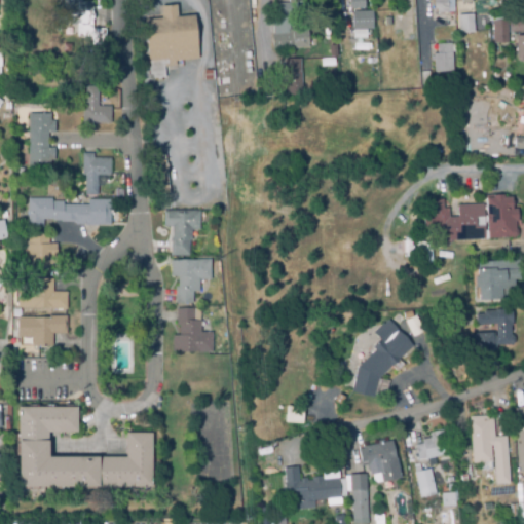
[(94,46),(92,36),(78,37),(78,20),(66,21),(65,0),(82,0),(82,1),(94,1),(94,29),(108,29),(108,45),(94,46)]
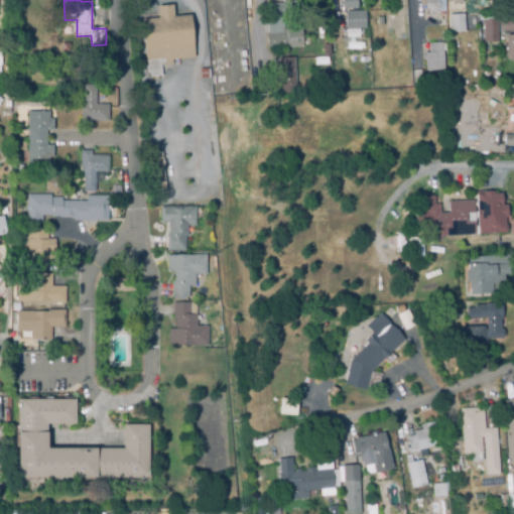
[(271,18),(270,4),(284,2),(284,0),(289,0),(291,15),(271,18)]
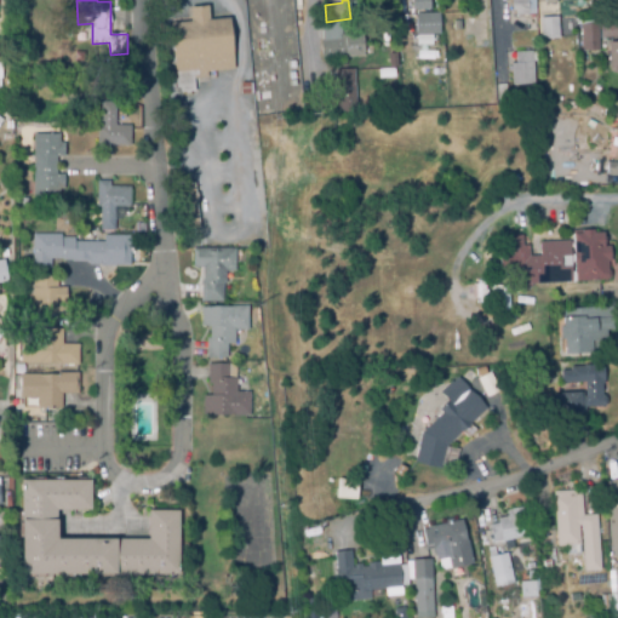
[(519,23),(518,11),(514,11),(514,0),(537,0),(538,22),(519,23)]
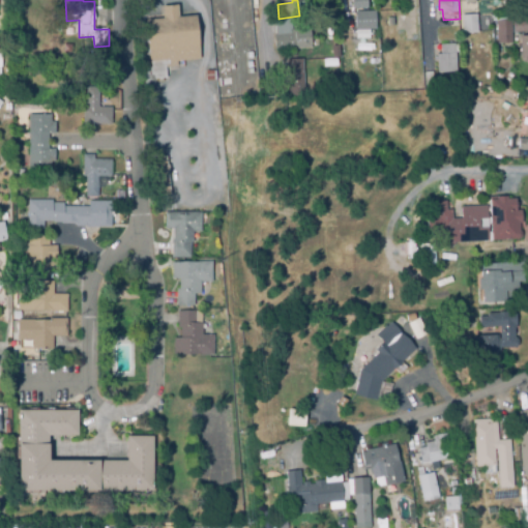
[(155,79),(155,74),(152,74),(147,19),(165,18),(164,6),(179,4),(180,17),(197,15),(201,58),(177,60),(178,65),(167,67),(168,78),(155,79)]
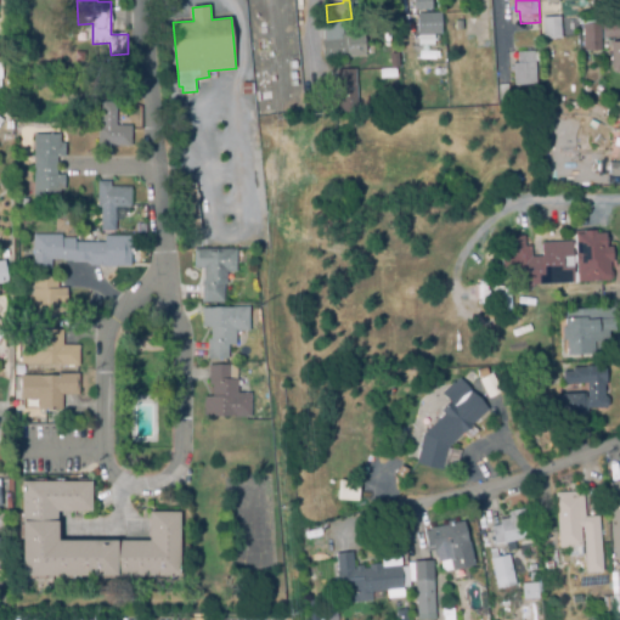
[(586,52),(586,46),(581,46),(580,17),(582,17),(581,6),(590,6),(591,13),(596,13),(597,22),(619,21),(619,31),(603,32),(603,51),(586,52)]
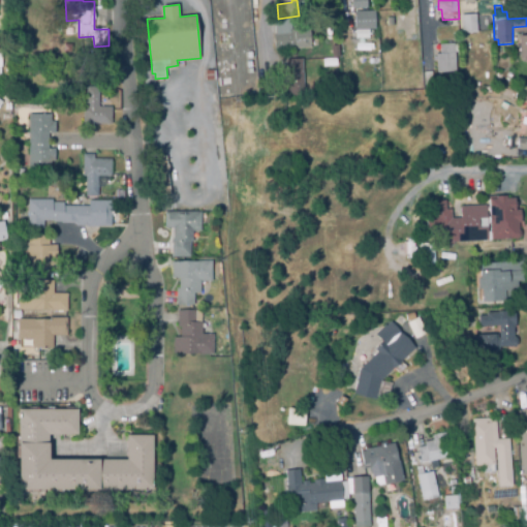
[(357,28),(355,11),(375,10),(376,28),(357,28)]
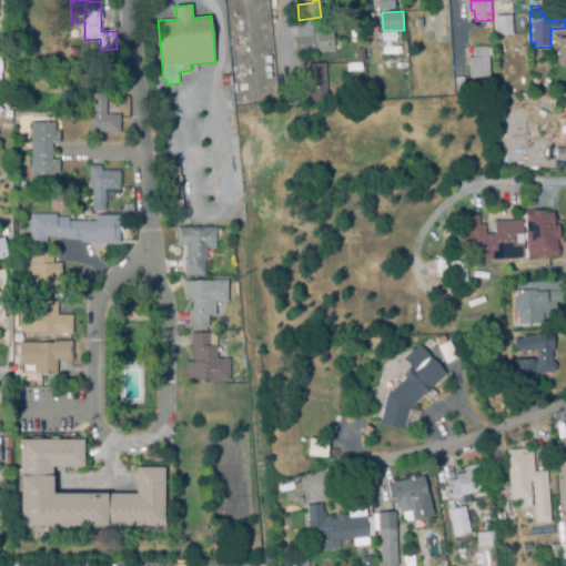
[(497,36),(496,16),(513,14),(514,34),(497,36)]
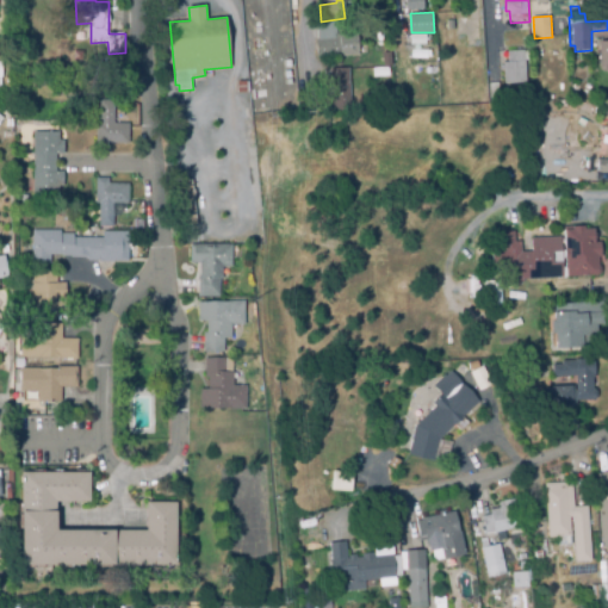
[(318,56),(317,39),(348,38),(347,32),(359,31),(360,54),(318,56)]
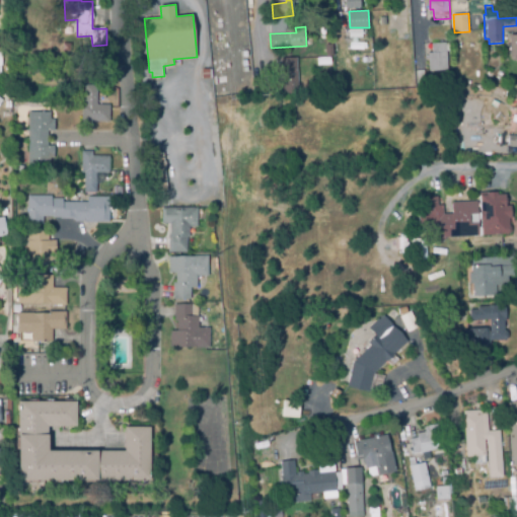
[(430,71),(428,53),(433,52),(433,43),(446,42),(448,70),(430,71)]
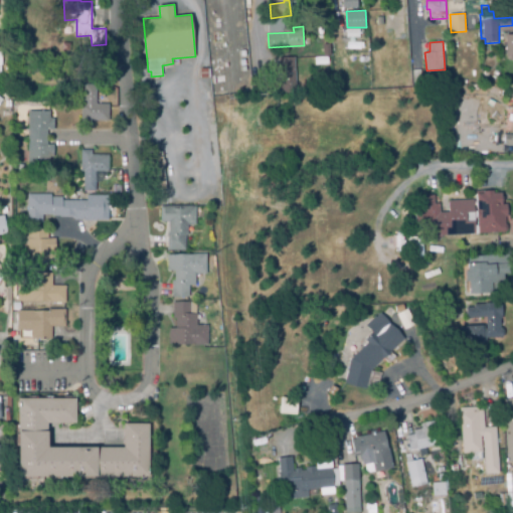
[(281,93),(279,57),(295,56),(297,92),(281,93)]
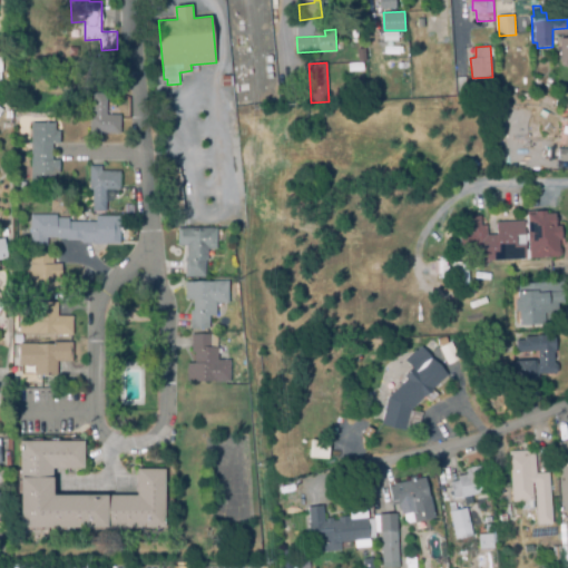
[(223,86),(222,76),(231,75),(232,86),(223,86)]
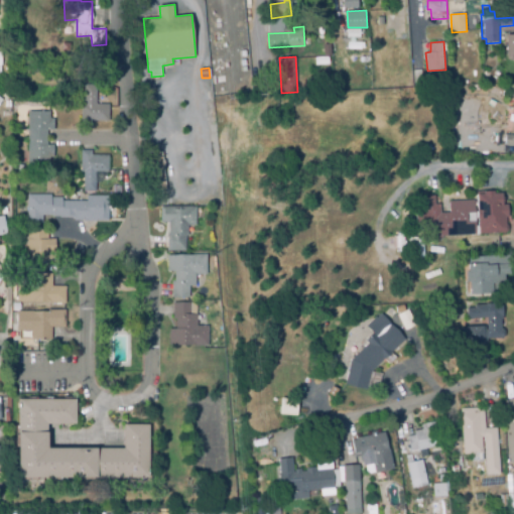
[(415,88),(414,70),(421,70),(423,87),(415,88)]
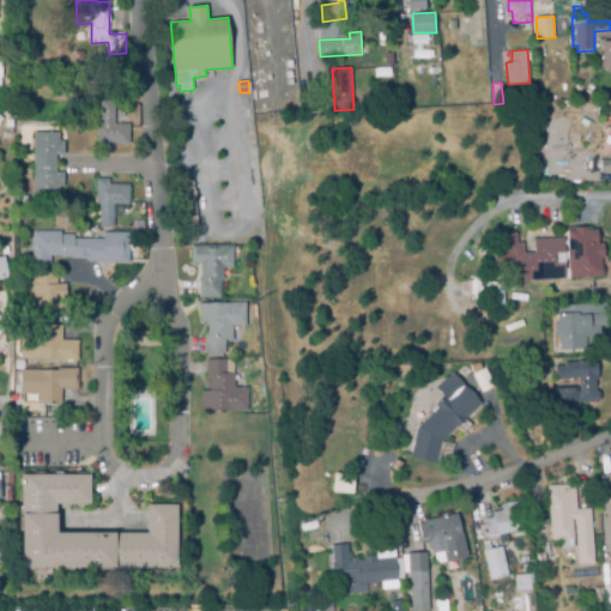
[(131,144),(98,143),(98,123),(101,123),(102,101),(116,101),(116,123),(132,123),(131,144)]
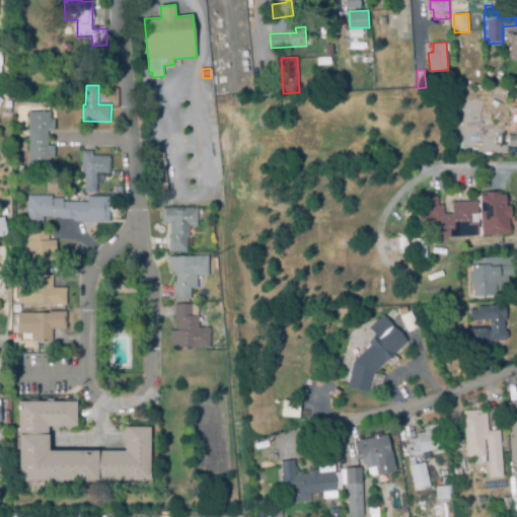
[(52,162),(29,162),(29,111),(51,112),(51,118),(56,118),(56,131),(49,131),(49,144),(56,144),(56,157),(52,157),(52,162)]
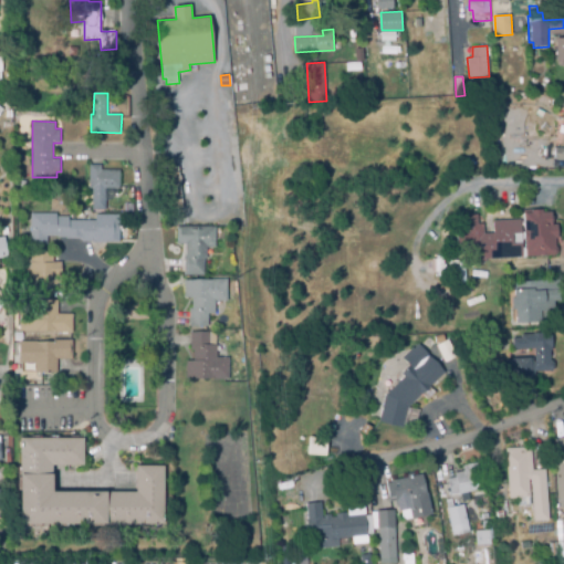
[(563,158),(554,157),(555,146),(563,146),(563,158)]
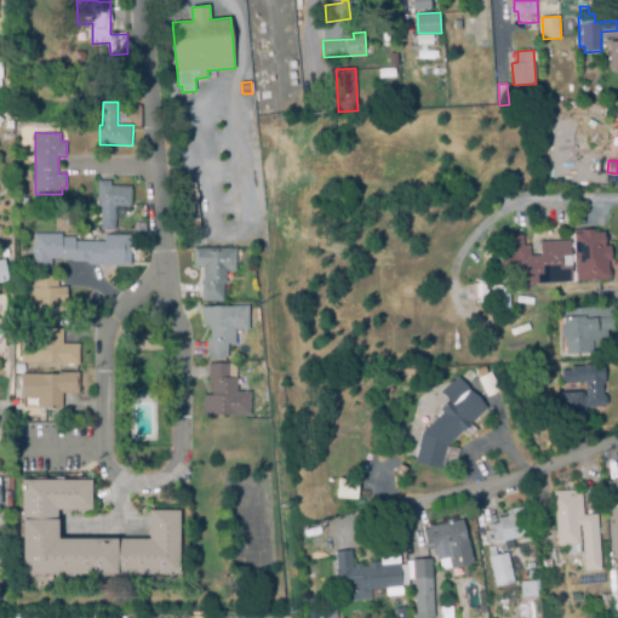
[(184,179),(195,178),(200,223),(189,224),(184,179)]
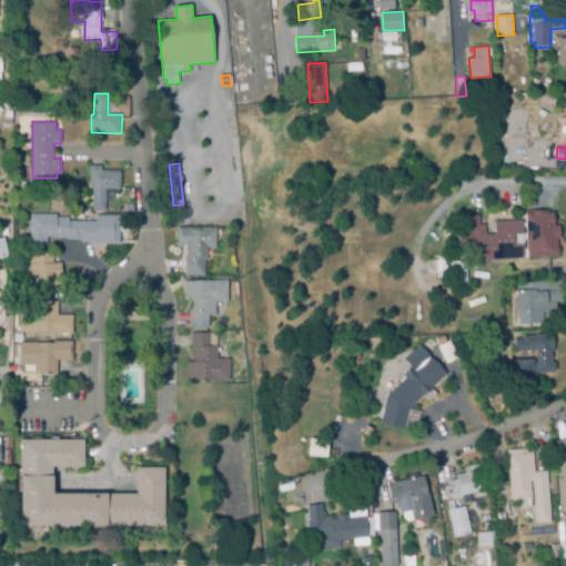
[(107,210),(92,210),(92,189),(90,189),(90,165),(102,165),(102,170),(121,170),(121,189),(107,188),(107,210)]
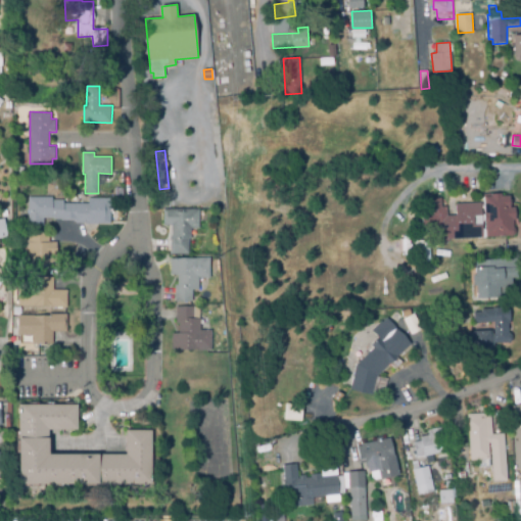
[(434,242),(433,225),(426,226),(425,206),(431,206),(430,198),(442,197),(443,206),(448,205),(448,211),(456,211),(456,204),(471,203),(471,205),(482,205),(483,228),(485,228),(484,195),(491,195),(491,193),(503,192),(503,195),(510,194),(510,206),(517,205),(517,218),(514,218),(515,235),(474,237),(474,231),(452,231),(452,224),(450,224),(450,241),(434,242)]
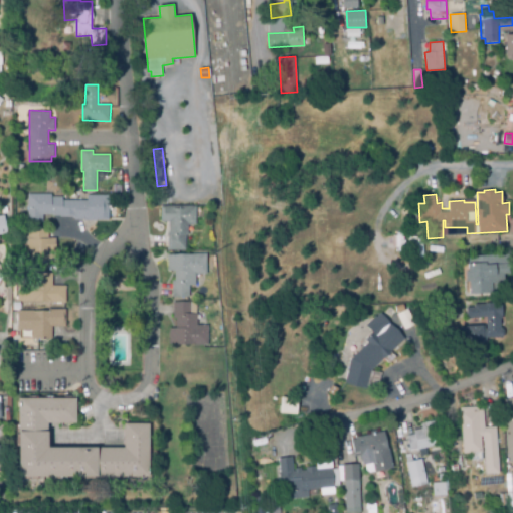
[(96,221),(84,221),(84,219),(74,219),(74,217),(61,217),(61,215),(53,215),(53,213),(43,213),(43,221),(29,221),(29,194),(52,194),(52,196),(63,196),(63,200),(89,200),(89,197),(109,197),(109,219),(96,219),(96,221)]
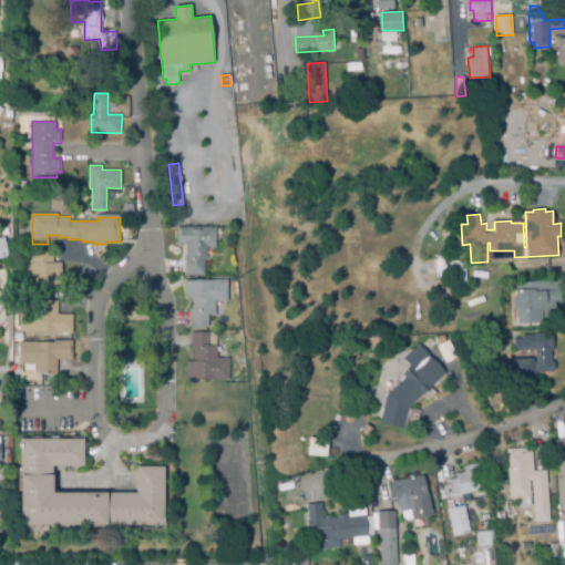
[(216,245),(207,245),(207,255),(205,255),(205,271),(186,271),(186,254),(187,254),(187,240),(182,240),(182,224),(216,224),(216,245)]
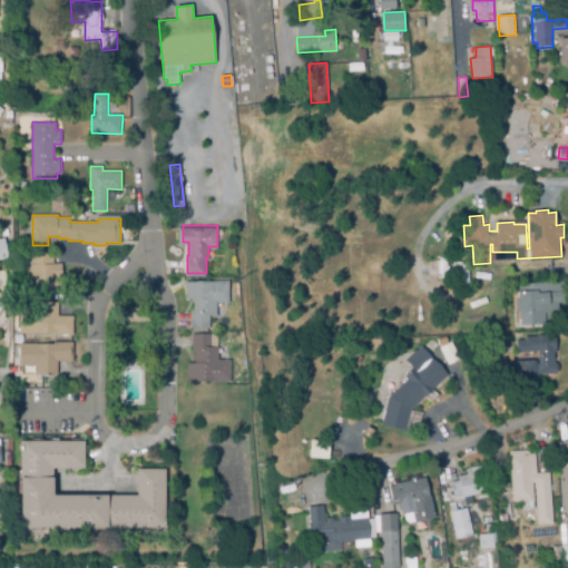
[(0,258),(0,238),(6,238),(9,257),(0,258)]
